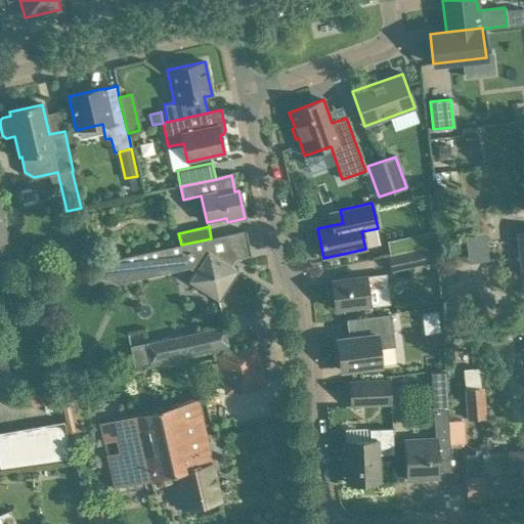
[(211,238),(181,245),(100,263),(102,275),(116,284),(189,268),(194,271),(188,281),(219,302),(238,271),(231,266),(235,259),(251,256),(251,255),(243,256),(237,234),(246,232),(246,230),(211,238)]
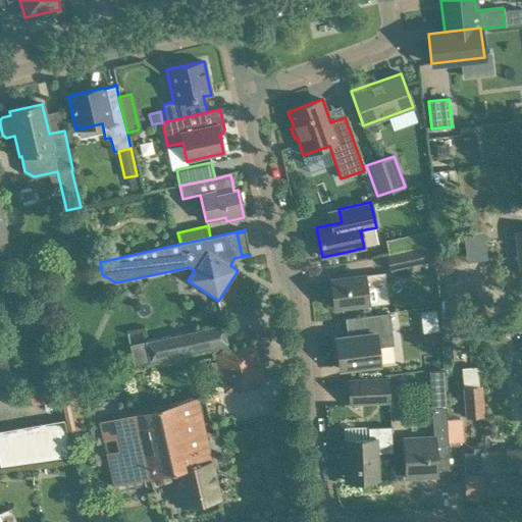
[(419,249),(418,248),(386,255),(390,271),(422,264),(422,263),(436,260),(433,246),(419,249)]
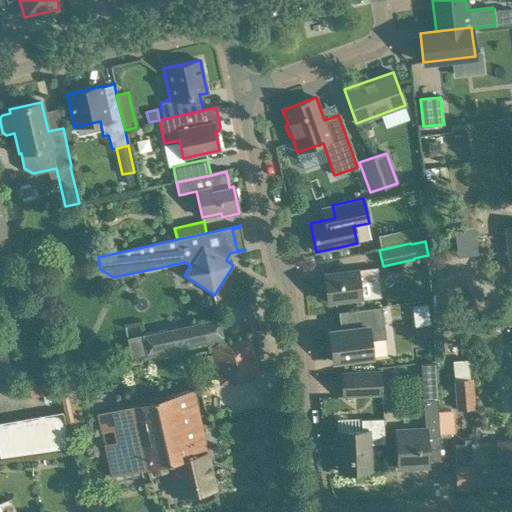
[(357,270),(323,274),(327,302),(361,298),(359,283),(378,281),(376,268),(357,270)]
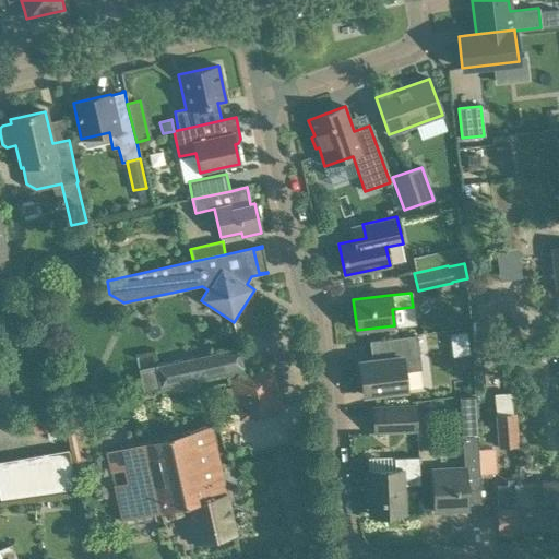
[(358,363),(363,395),(406,390),(404,372),(421,370),(417,335),(369,342),(371,360),(358,363)]
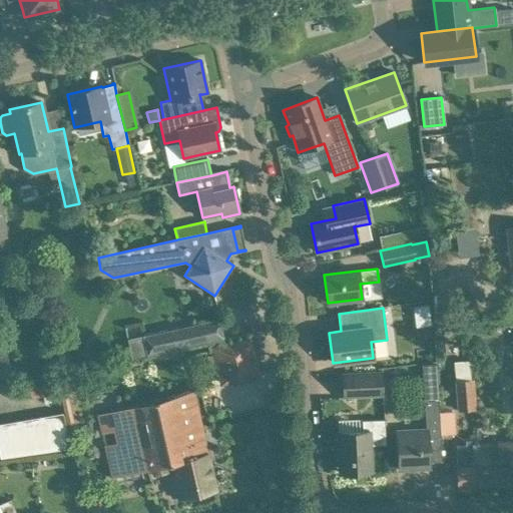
[(126,339),(131,359),(223,339),(218,319),(126,339)]
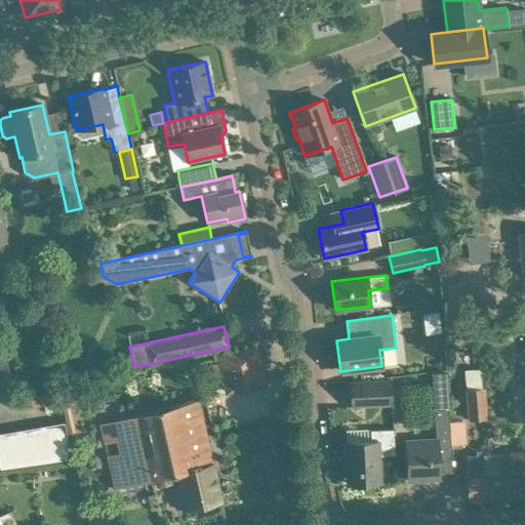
[(254,349),(218,357),(223,375),(258,367),(254,349)]
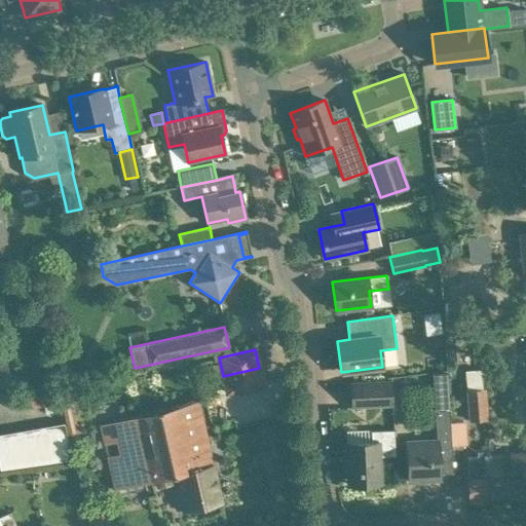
[(427,357),(428,373),(447,371),(446,354),(427,357)]
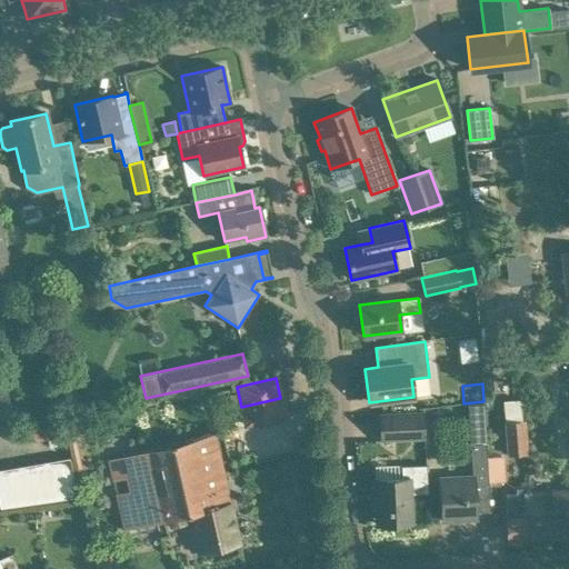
[(520,405),(503,406),(505,420),(508,457),(528,455),(526,419),(521,419),(520,405)]
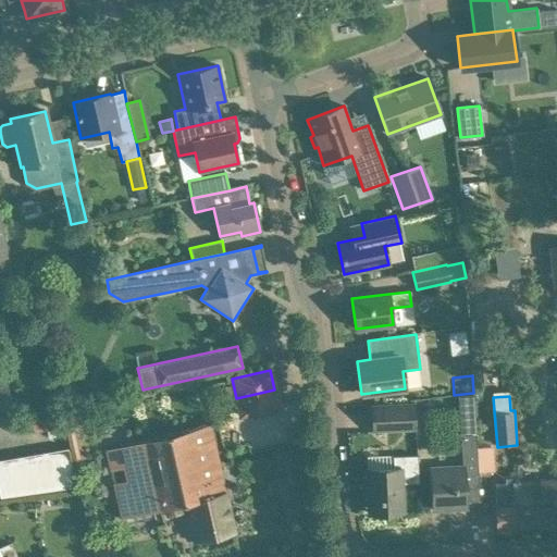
[(415,405),(372,407),(373,431),(416,429),(415,405)]
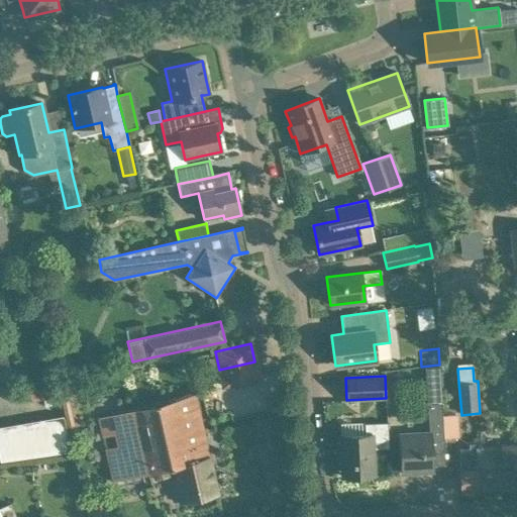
[(117,446),(105,449),(112,482),(174,467),(177,479),(170,481),(175,500),(181,499),(182,502),(215,494),(207,458),(209,457),(195,395),(97,418),(102,436),(114,433),(117,446)]
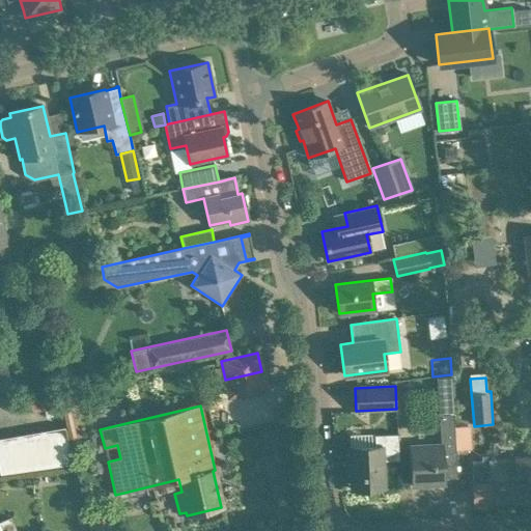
[(444,484),(443,478),(457,477),(455,456),(455,449),(453,426),(452,414),(438,416),(440,445),(410,447),(413,486),(444,484)]
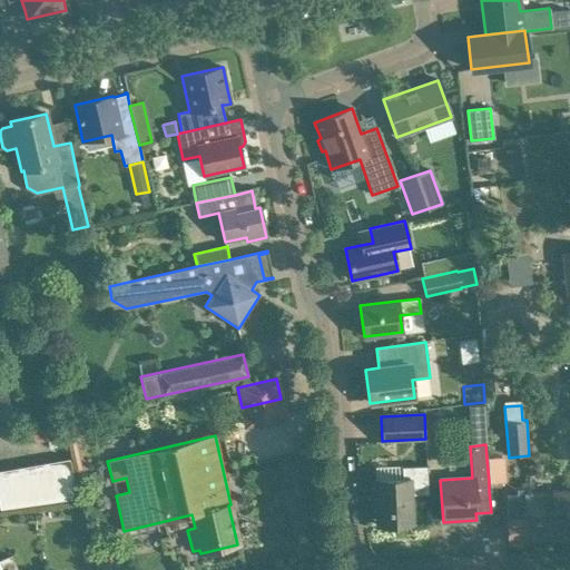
[(504,457),(487,458),(489,482),(507,481),(504,457)]
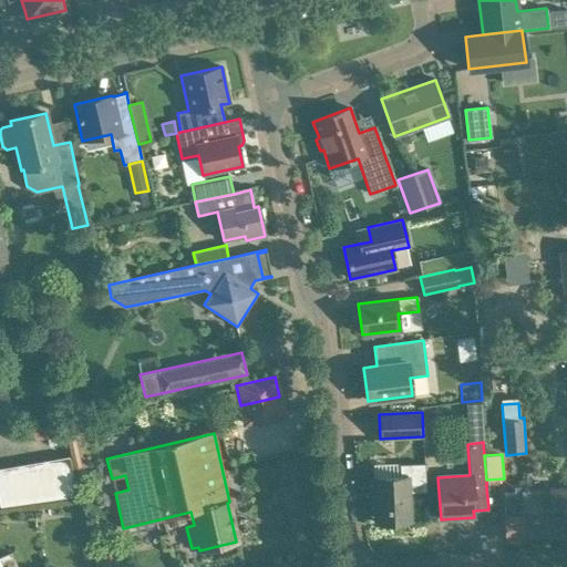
[(0,509),(74,498),(68,461),(0,471),(0,509)]
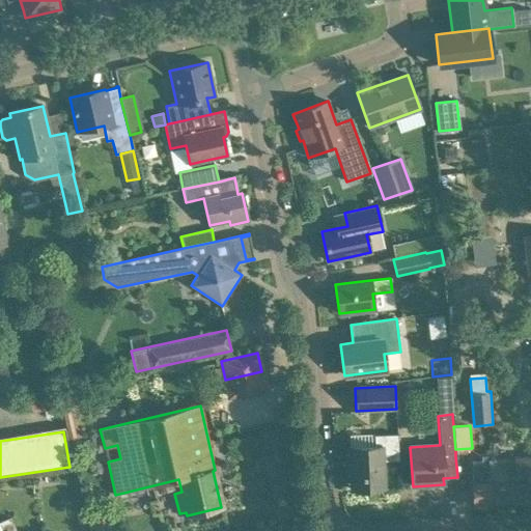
[(350,448),(351,485),(351,490),(384,487),(383,460),(398,460),(397,435),(374,436),(375,447),(350,448)]
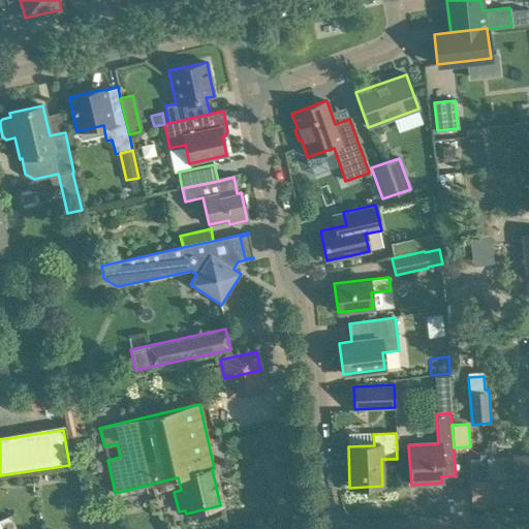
[(490,502),(487,458),(486,458),(486,455),(479,455),(479,459),(470,460),(471,484),(472,504),(490,504),(490,502)]
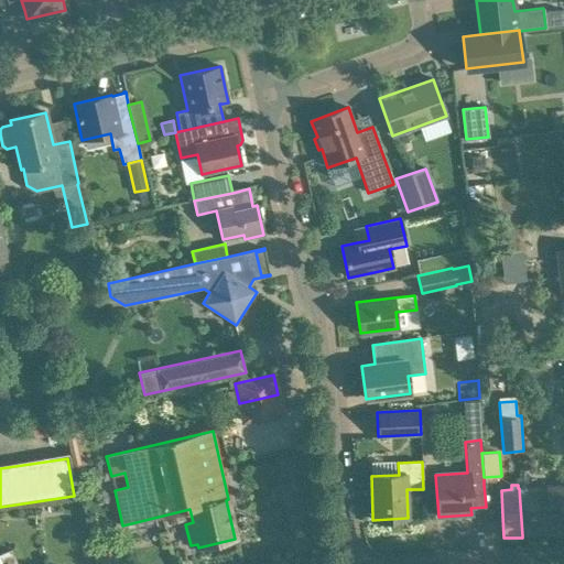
[(545,487),(519,488),(522,535),(561,534),(560,511),(563,510),(563,485),(545,486),(545,487)]
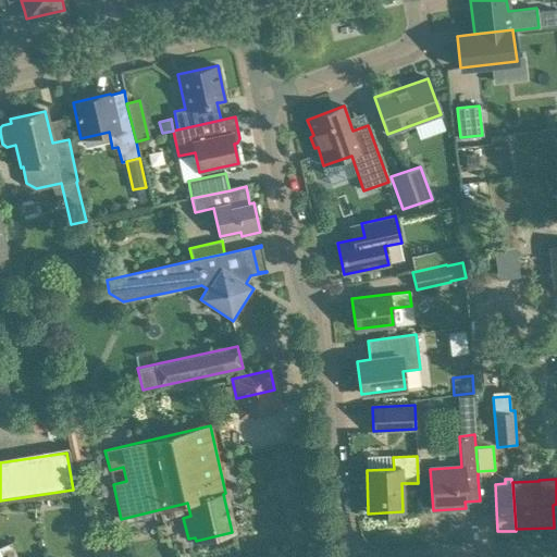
[(323,521),(314,522),(317,535),(324,534),(323,521)]
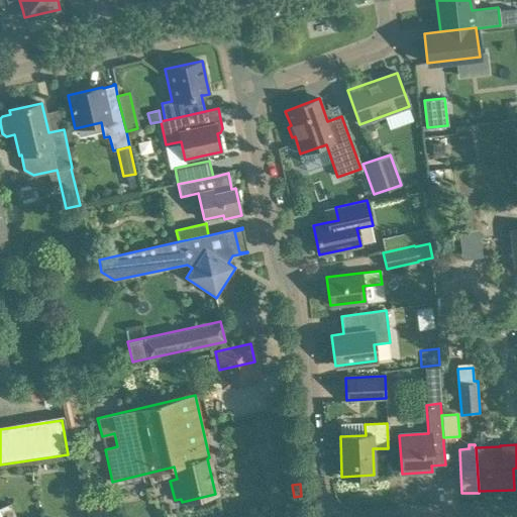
[(15,516),(10,505),(0,508),(0,516),(15,516)]
